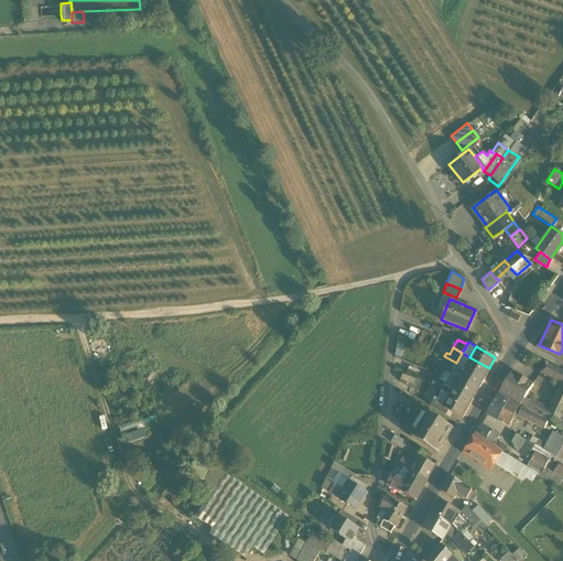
[(450,374),(456,363),(444,356),(439,367),(450,374)]
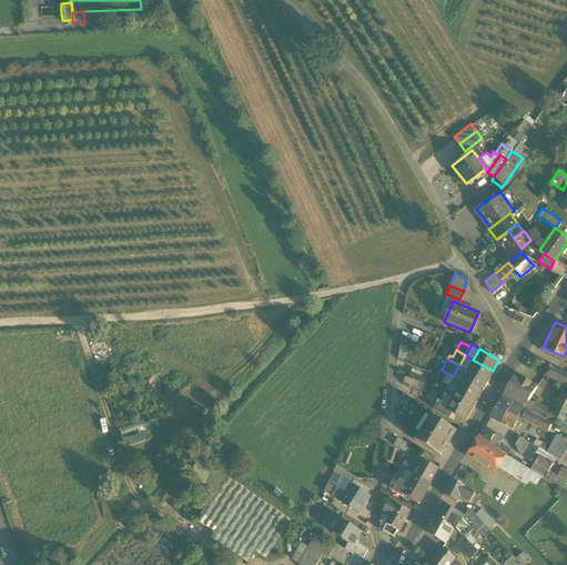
[(473,360),(467,370),(486,381),(493,371),(473,360)]
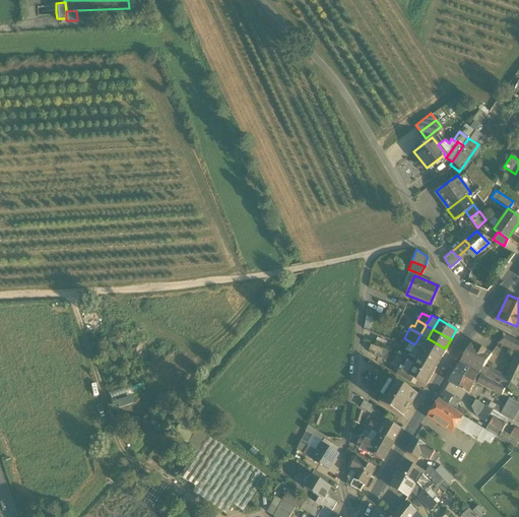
[(518,351),(510,369),(518,374),(518,339),(503,331),(498,341),(518,351)]
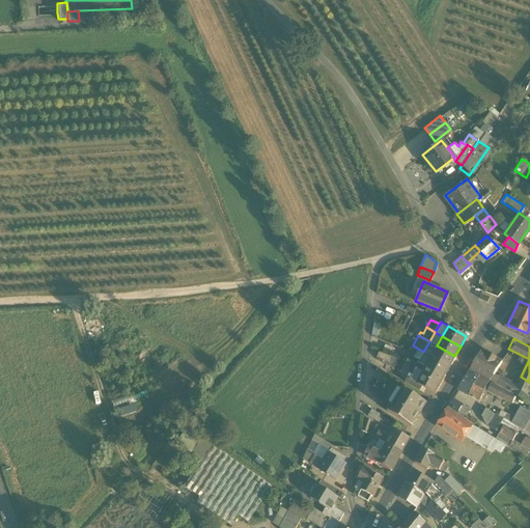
[(419,359),(423,352),(413,345),(408,353),(419,359)]
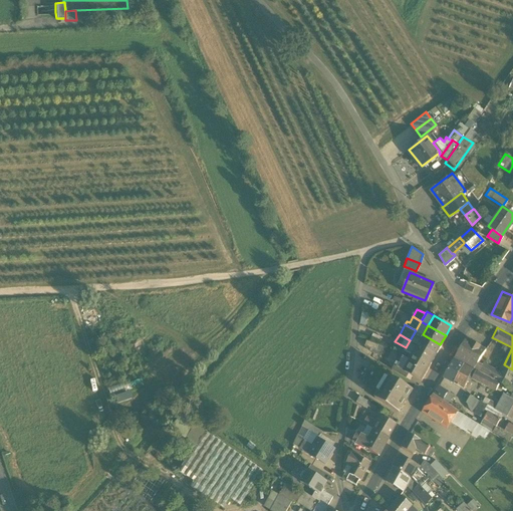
[(423,334),(418,344),(435,353),(440,344),(423,334)]
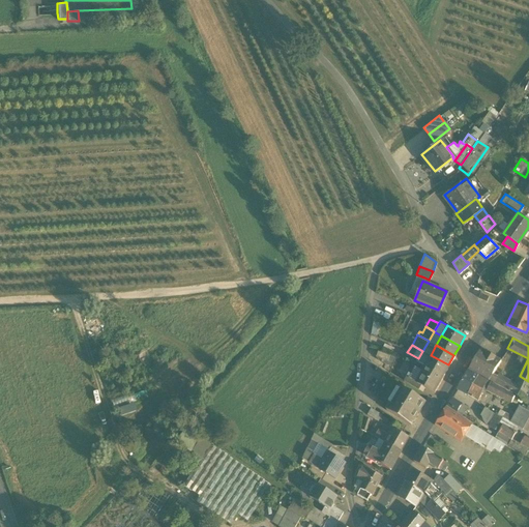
[(468,367),(479,373),(491,353),(482,348),(480,347),(468,367)]
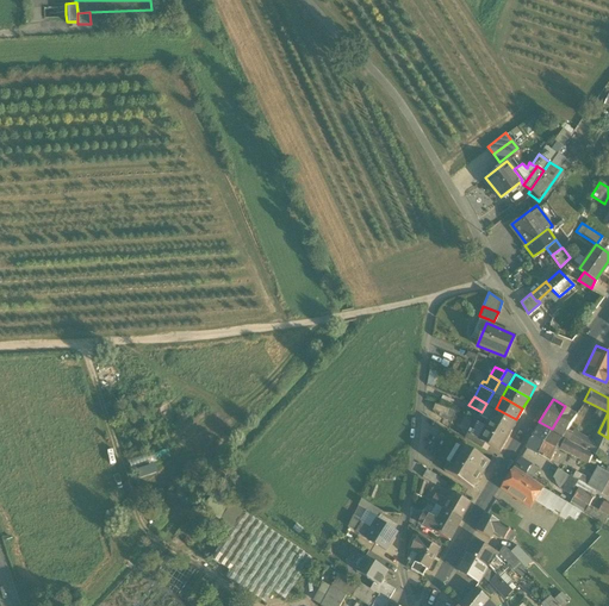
[(432,407),(445,413),(448,406),(434,401),(432,407)]
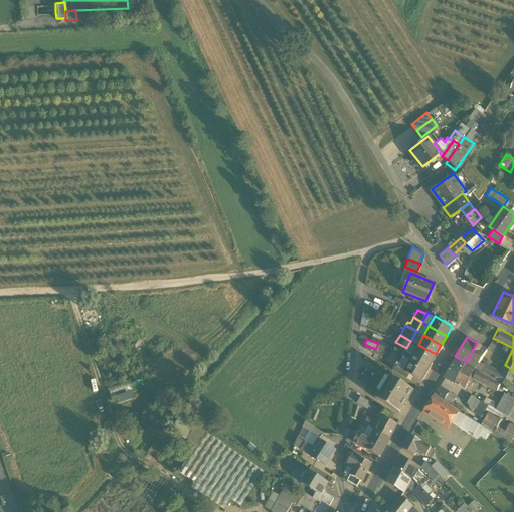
[(486,348),(477,343),(466,362),(483,372),(488,364),(484,361),(482,364),(478,362),(486,348)]
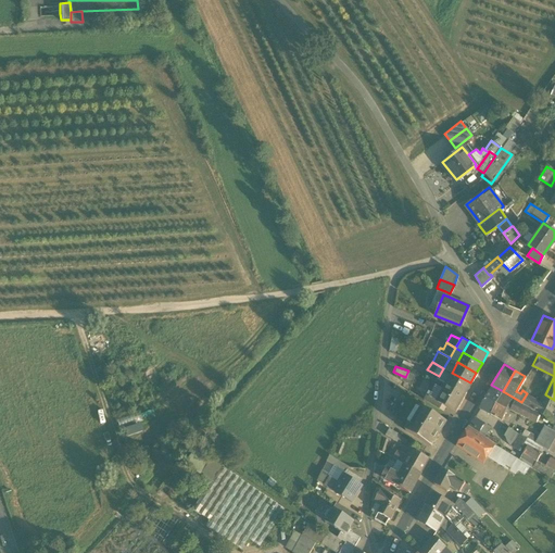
[(452,373),(445,382),(448,384),(464,393),(470,382),(452,373)]
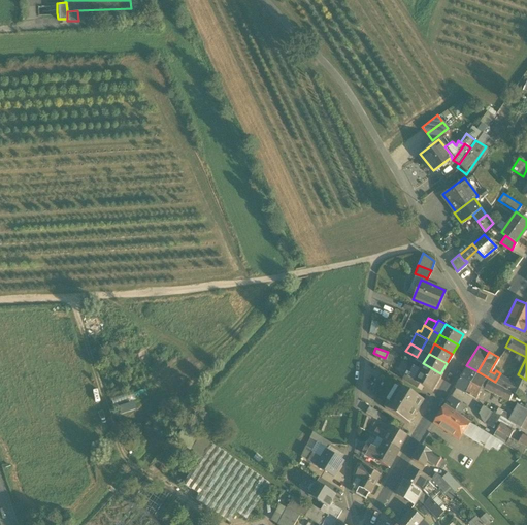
[(415,386),(417,381),(416,381),(425,364),(423,363),(416,359),(415,359),(413,361),(407,370),(406,370),(402,379),(415,386)]
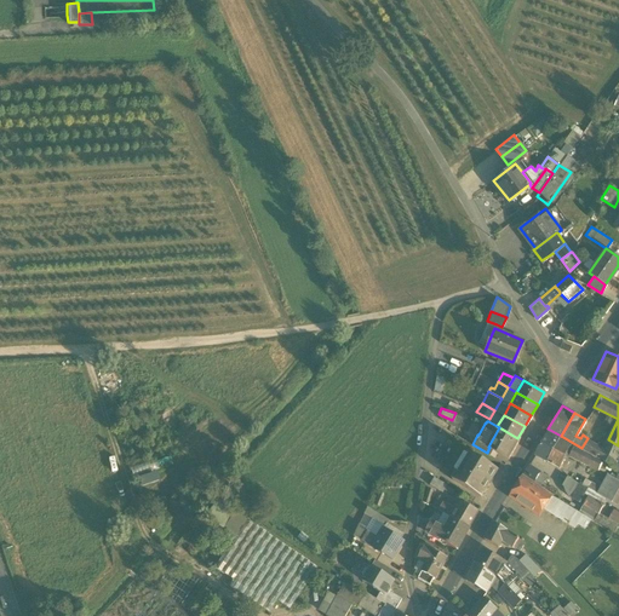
[(517,438),(499,427),(488,447),(489,447),(492,448),(508,456),(517,438)]
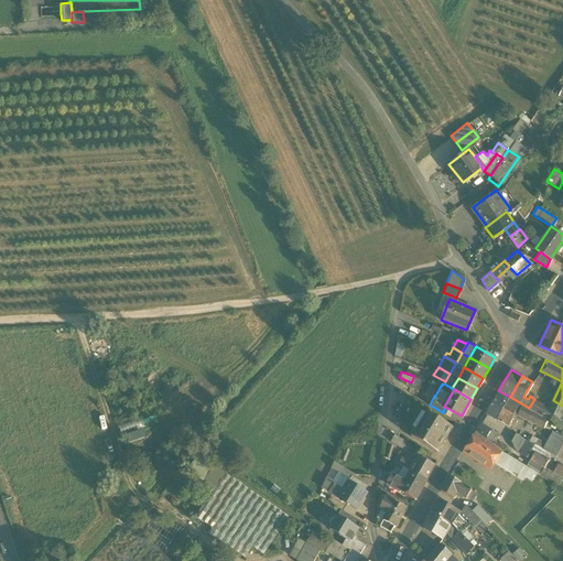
[(486,412),(496,418),(508,398),(497,392),(486,412)]
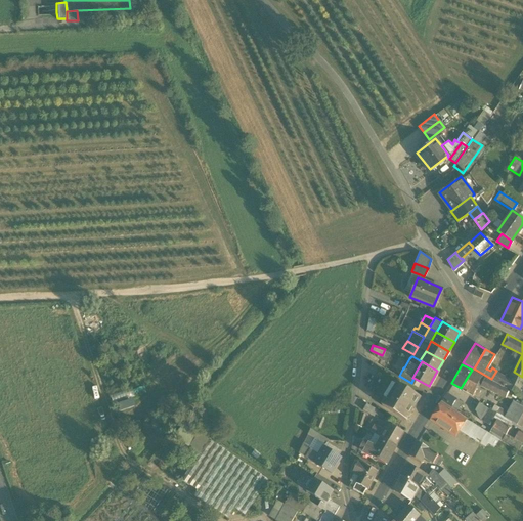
[(481,375),(472,370),(461,388),(472,394),(477,383),(487,387),(491,380),(481,375)]
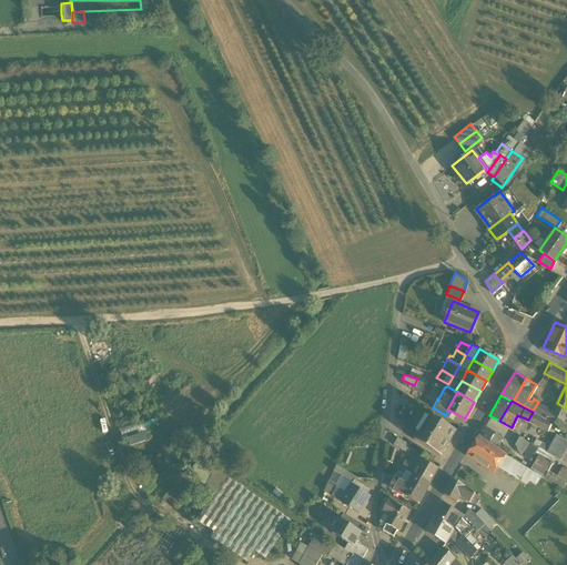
[(537,413),(548,419),(553,411),(538,402),(533,411),(537,413)]
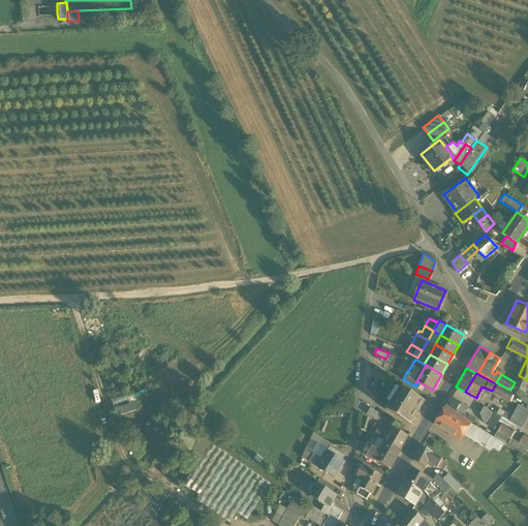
[(521,395),(527,380),(519,375),(515,382),(510,390),(521,395)]
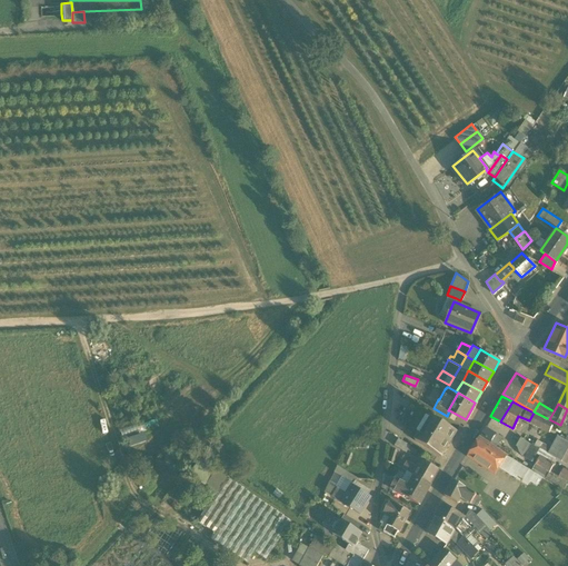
[(414,438),(440,455),(456,429),(429,413),(414,438)]
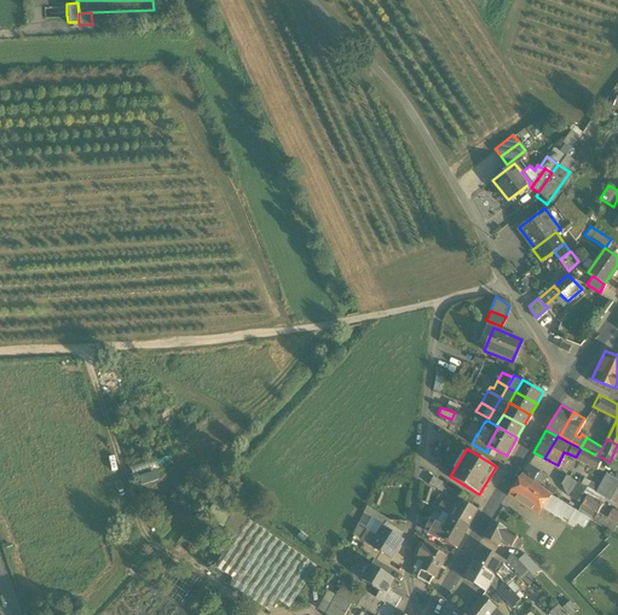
[(576,457),(596,466),(600,459),(584,451),(581,448),(576,457)]
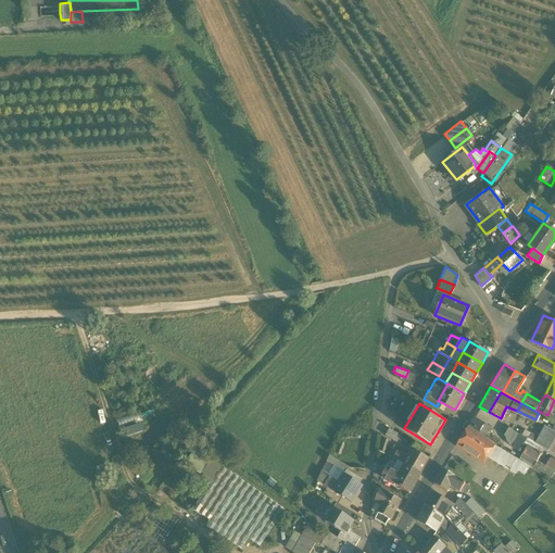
[(468,425),(478,430),(484,422),(475,415),(468,425)]
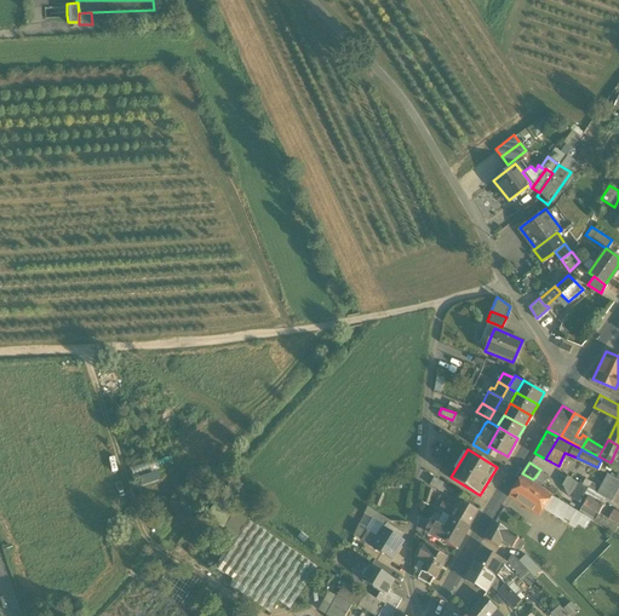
[(143,482),(160,477),(159,470),(142,473),(143,482)]
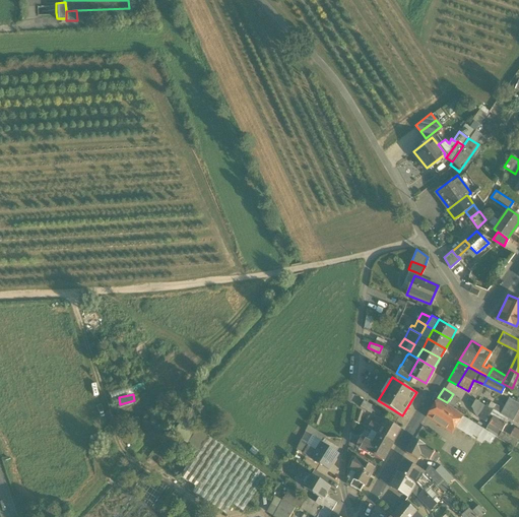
[(500,412),(512,419),(518,406),(518,401),(509,396),(500,412)]
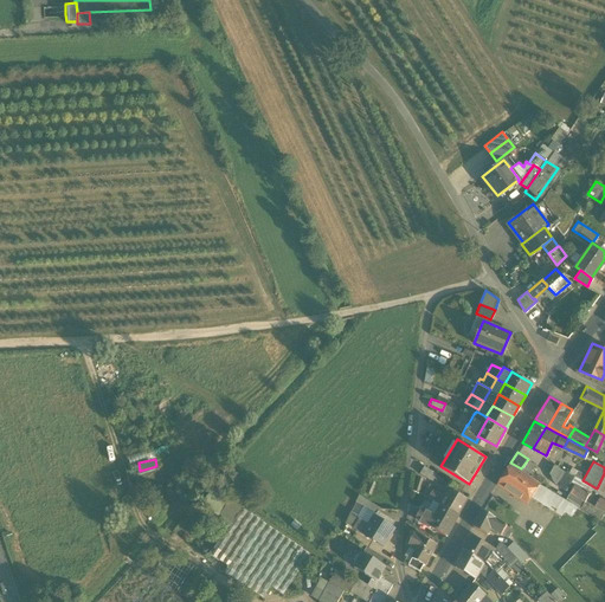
[(418,471),(431,479),(436,472),(423,464),(418,471)]
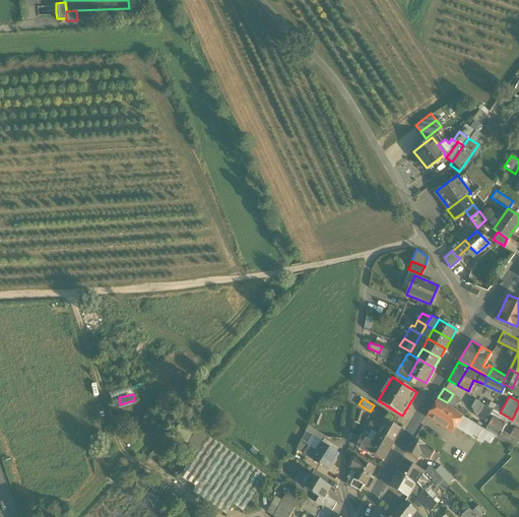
[(427,414),(451,430),(455,423),(461,414),(437,398),(427,414)]
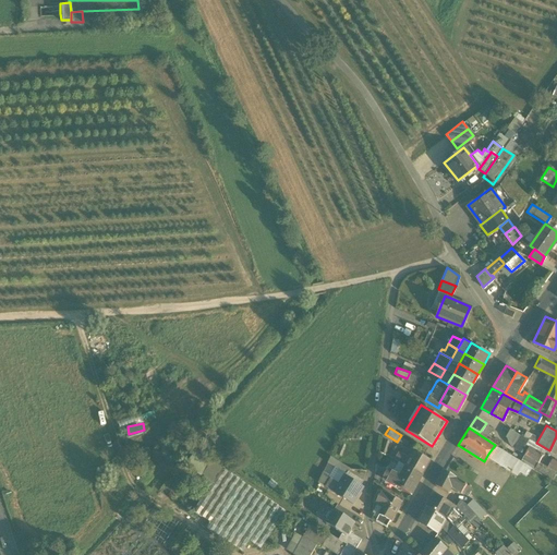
[(511,444),(521,449),(528,437),(512,429),(510,427),(506,434),(511,444)]
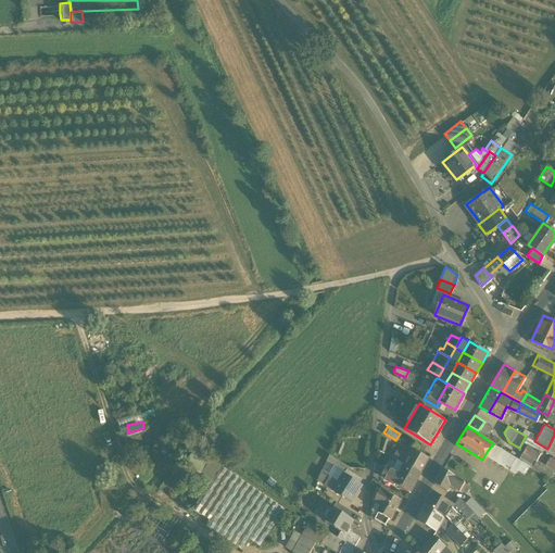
[(487,452),(507,465),(514,454),(504,448),(494,442),(493,443),(487,452)]
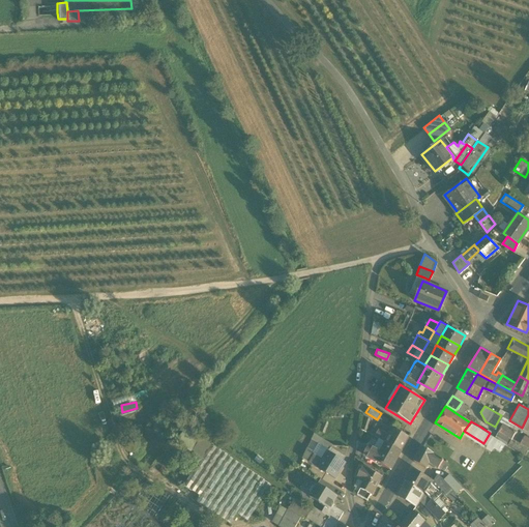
[(495,435),(505,441),(511,429),(507,425),(502,421),(495,435)]
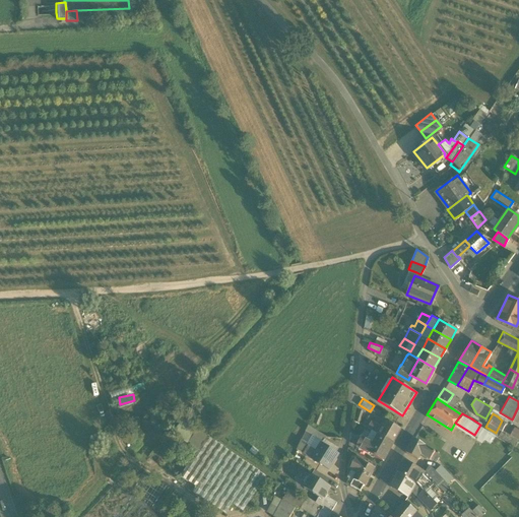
[(380,425),(371,419),(369,418),(368,421),(370,422),(368,427),(376,432),(378,429),(380,425)]
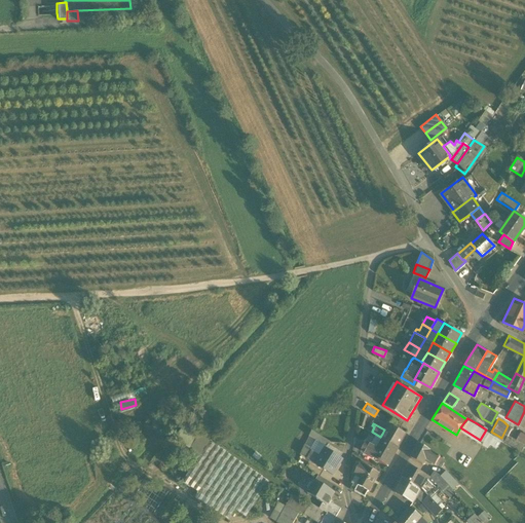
[(380,437),(382,438),(398,446),(405,433),(390,424),(384,435),(382,434),(380,437)]
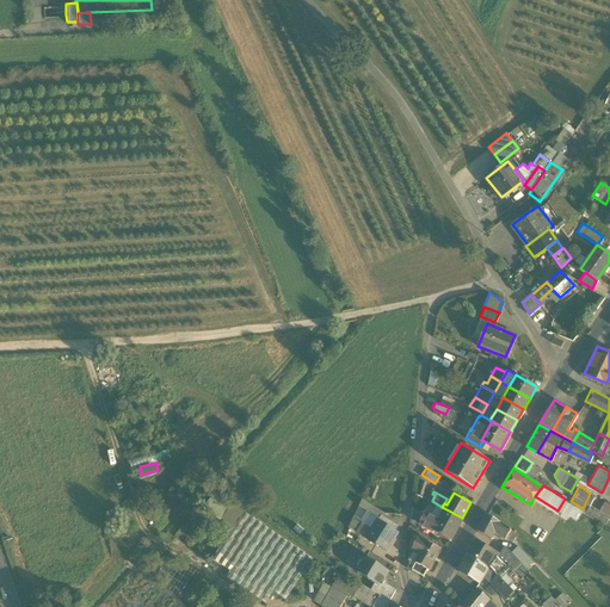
[(367,509),(379,516),(381,514),(383,511),(361,496),(358,503),(367,509)]
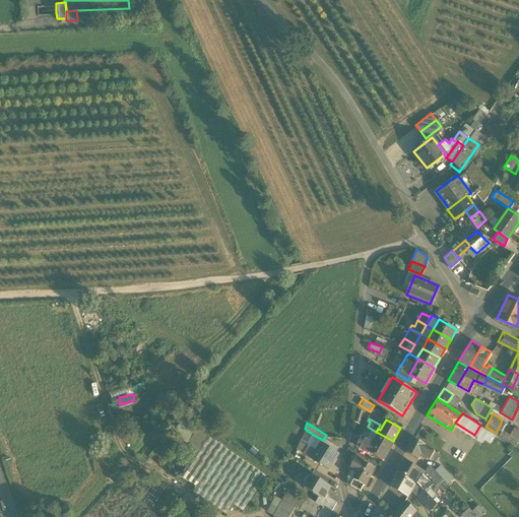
[(482,436),(490,441),(495,434),(487,429),(480,425),(474,435),(480,439),(482,436)]
